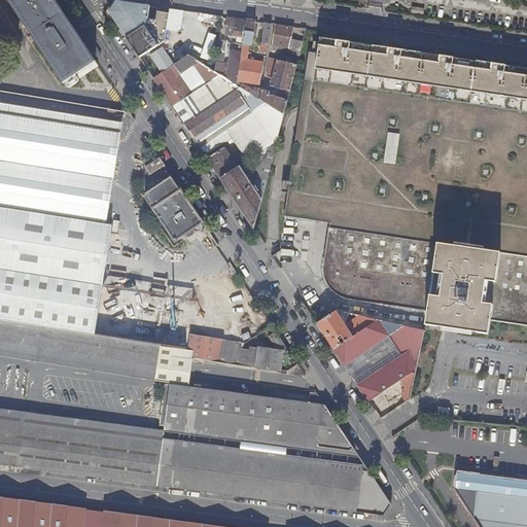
[(56,0),(9,0),(64,81),(96,61),(56,0)]
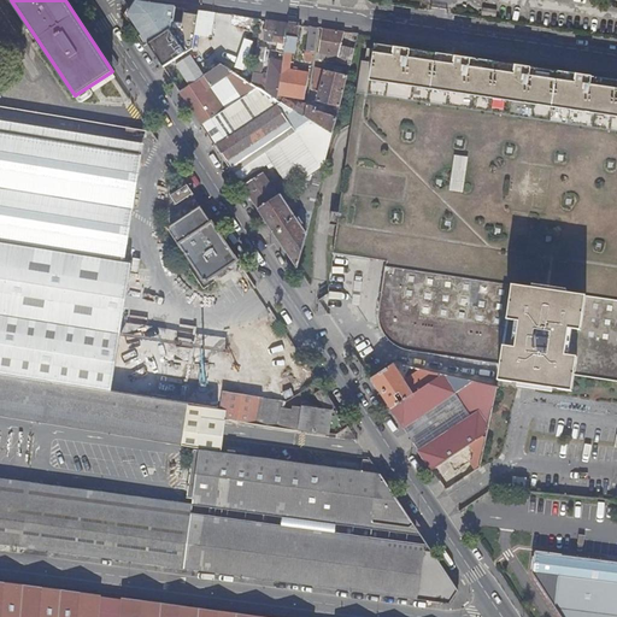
[(183,18),(184,10),(137,3),(129,16),(146,41),(166,29),(168,16),(183,18)]
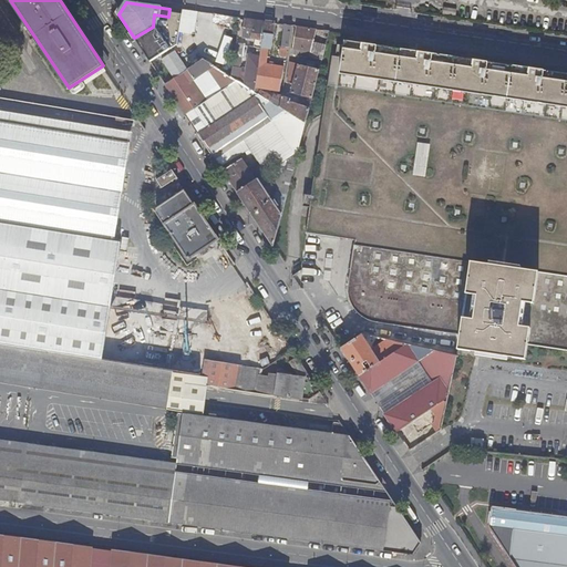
[(179,35),(183,10),(175,9),(169,9),(168,17),(168,21),(158,20),(157,27),(136,41),(151,62),(174,48),(176,47),(179,43),(178,43),(179,35)]
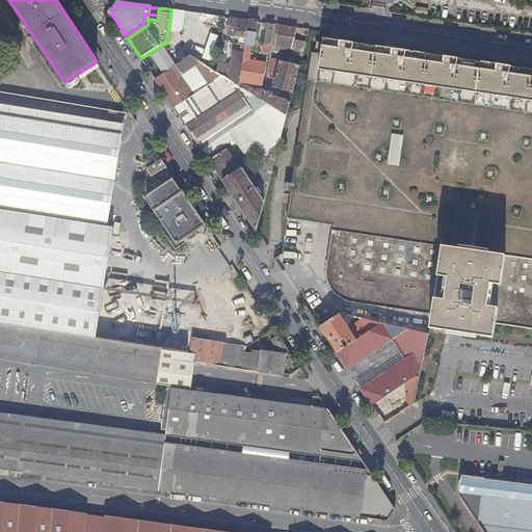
[(218,73),(222,41),(227,18),(171,9),(168,33),(167,41),(168,41),(192,56),(218,73)]
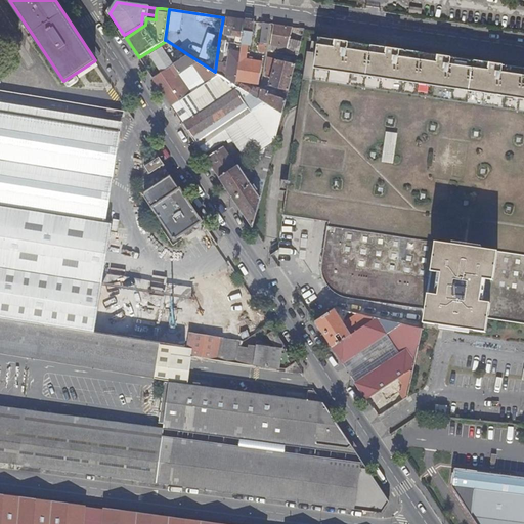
[(241,48),(245,20),(227,18),(225,35),(238,37),(237,47),(241,48)]
